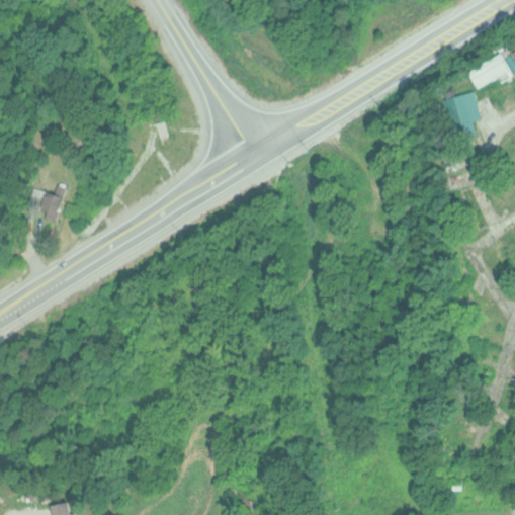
[(511,71),(502,54),(467,72),(477,89),(511,71)]
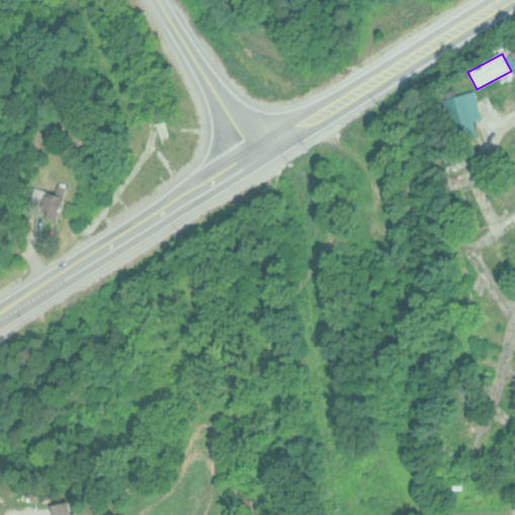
[(484,134),(474,92),(449,98),(459,140),(484,134)]
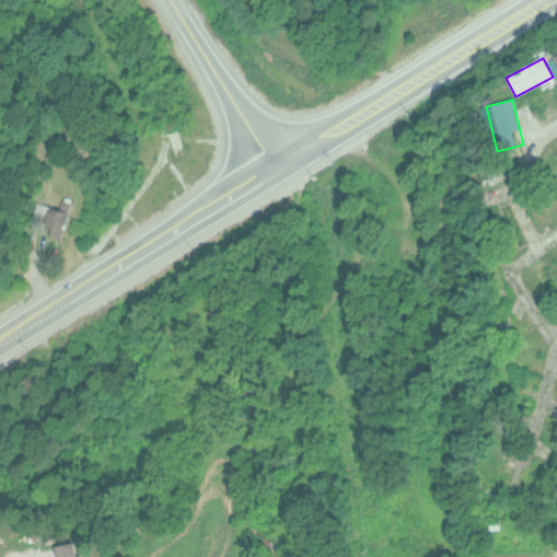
[(500,421),(492,417),(489,422),(497,428),(500,421)]
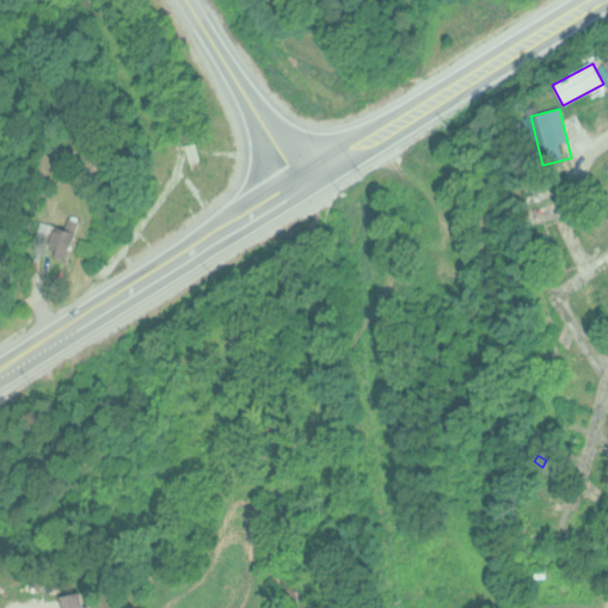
[(87,607),(85,593),(59,597),(60,607),(87,607)]
